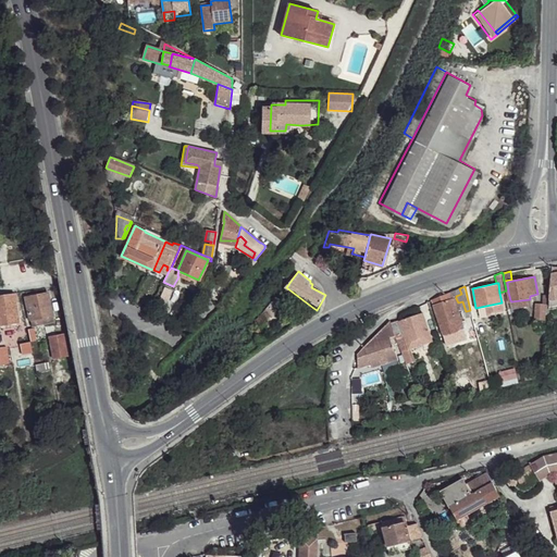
[(52,314),(48,293),(36,295),(36,291),(26,292),(27,297),(25,297),(31,319),(44,317),(52,314)]
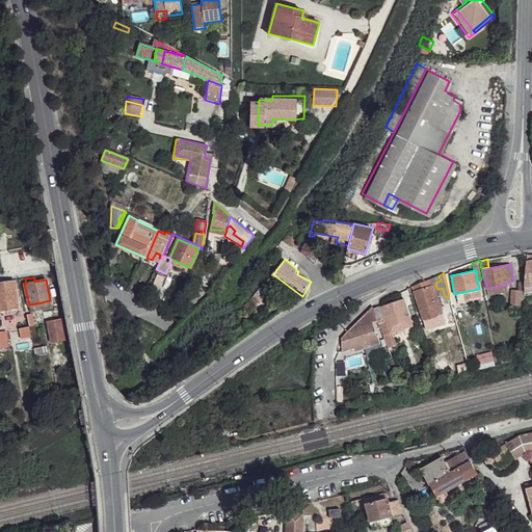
[(0,302),(17,300),(15,280),(0,282),(0,302)]
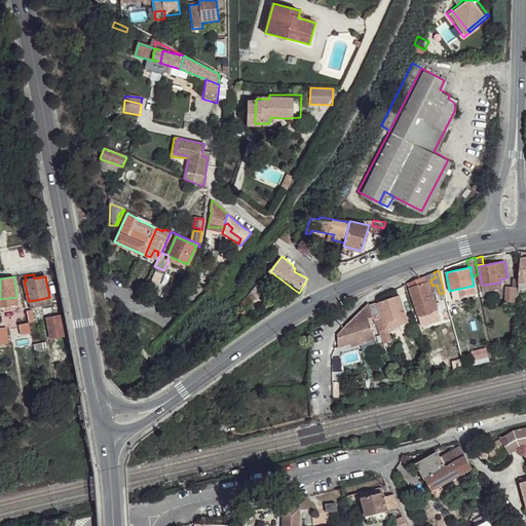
[(438,310),(433,293),(429,294),(426,284),(423,276),(409,283),(419,316),(438,310)]
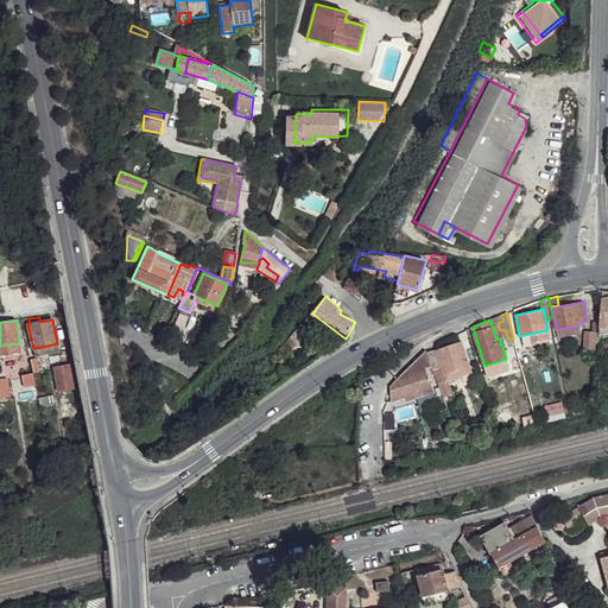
[(601,327),(601,322),(593,322),(587,331),(594,333),(600,333),(601,327)]
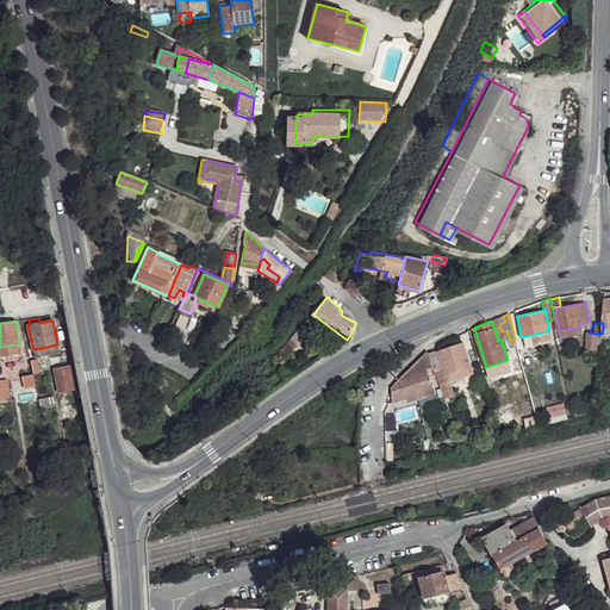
[(282,368),(312,334),(300,324),(271,359),(282,368)]
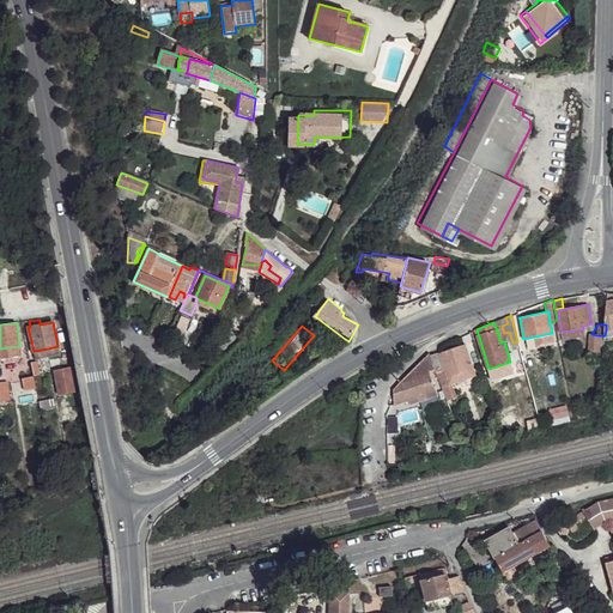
[(584,335),(583,329),(563,332),(563,339),(584,335)]
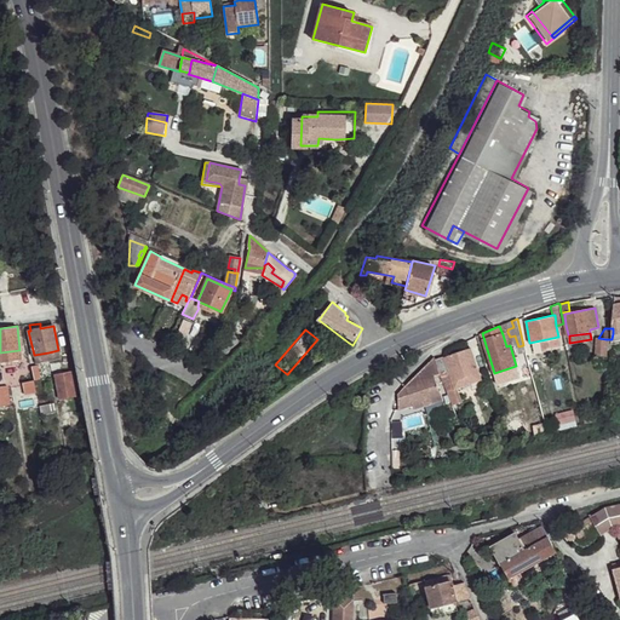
[(471,348),(435,360),(436,363),(438,369),(452,405),(461,401),(457,388),(481,379),(471,348)]
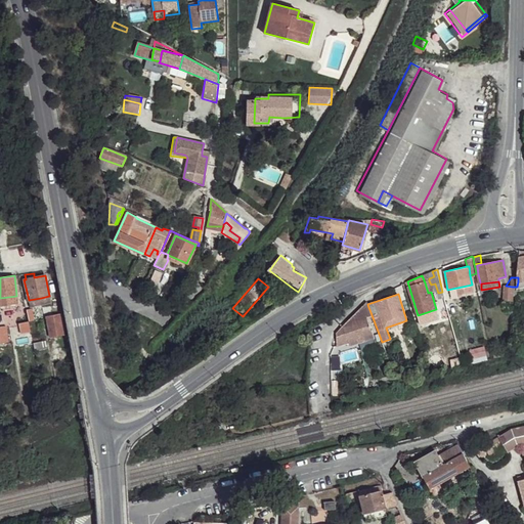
[(0,305),(17,303),(16,296),(0,298),(0,305)]
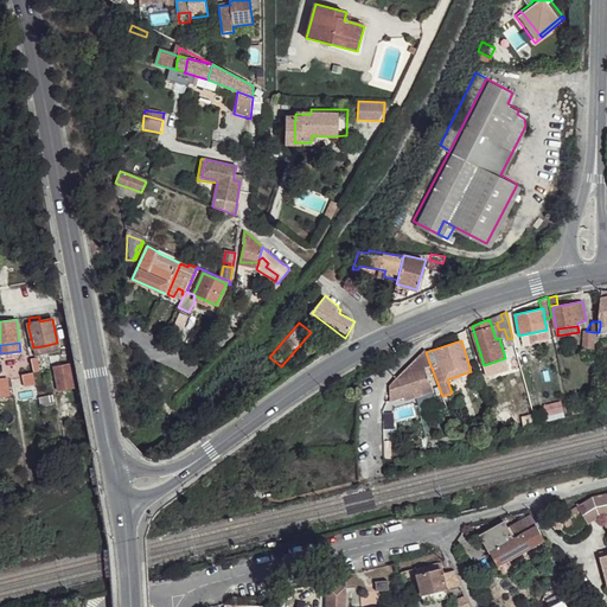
[(59,351),(57,343),(48,345),(49,353),(59,351)]
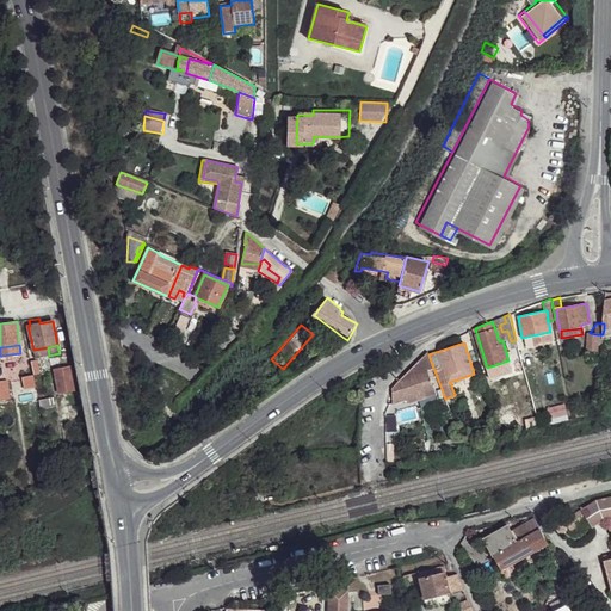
[(434,394),(432,387),(427,366),(432,364),(430,358),(429,355),(427,351),(400,380),(390,389),(392,405),(408,399),(406,395),(413,393),(414,393),(417,400),(434,394)]
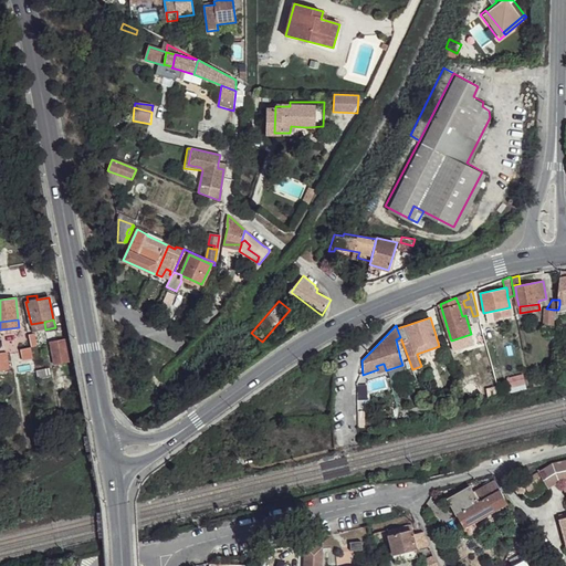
[(70,359),(65,337),(48,341),(52,362),(70,359)]
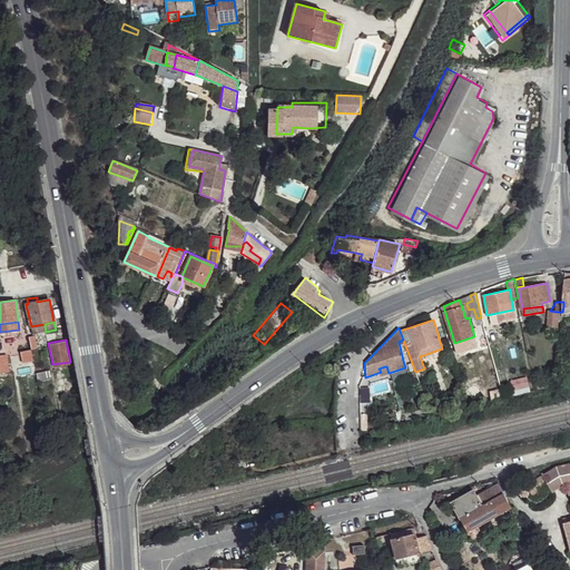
[(247,364),(251,355),(242,352),(233,360),(247,364)]
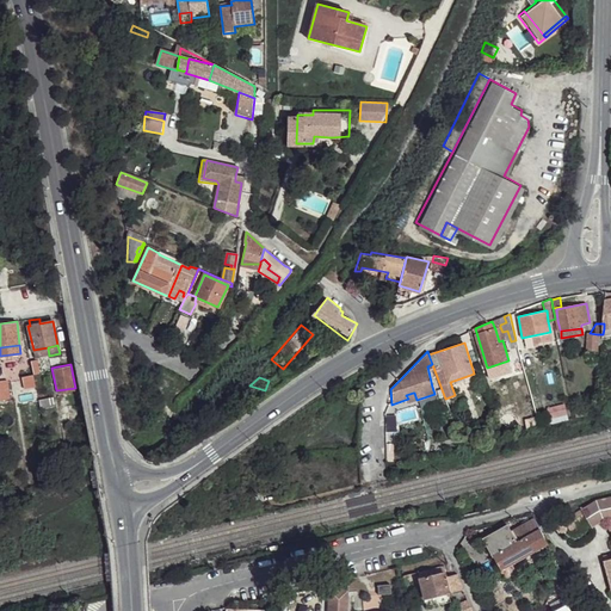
[(0,399),(10,397),(7,380),(0,380),(0,399)]
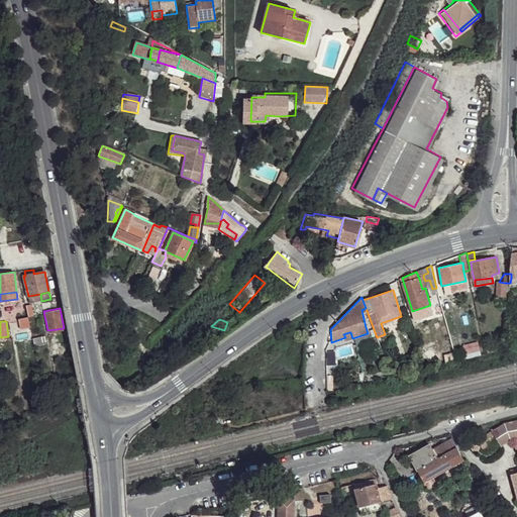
[(480,348),(477,340),(463,345),(467,353),(480,348)]
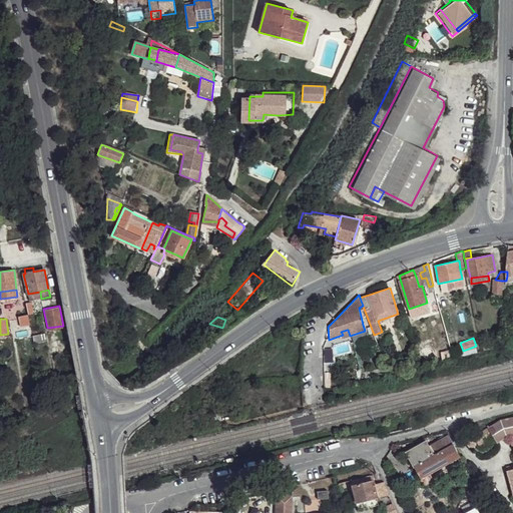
[(445,360),(444,352),(435,354),(436,361),(445,360)]
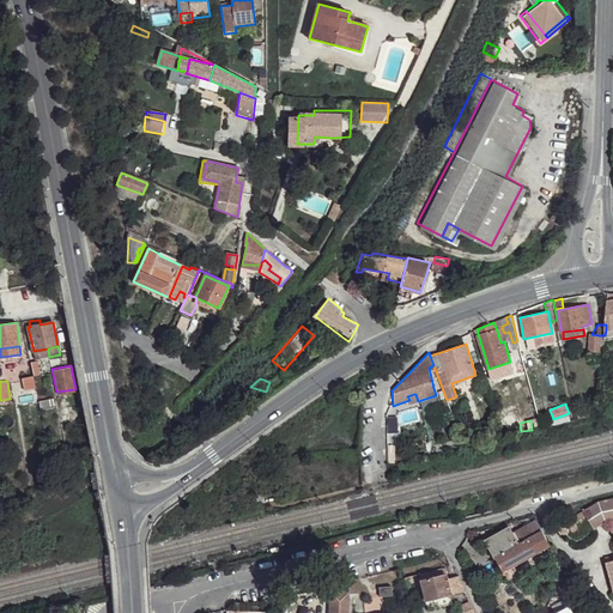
[(321,489),(319,479),(305,483),(308,492),(321,489)]
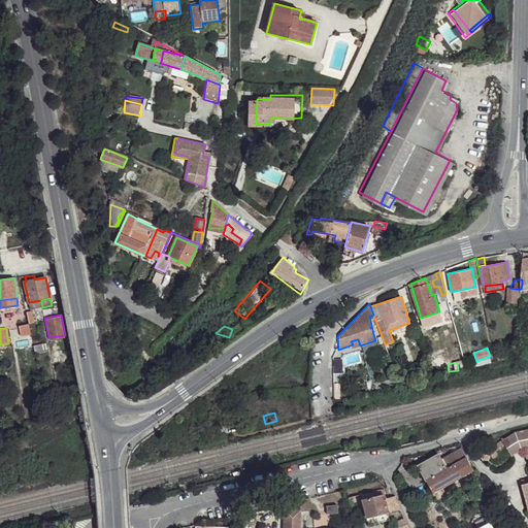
[(527,428),(513,433),(496,444),(499,451),(507,447),(513,454),(520,449),(527,448),(526,453),(527,459),(527,428)]
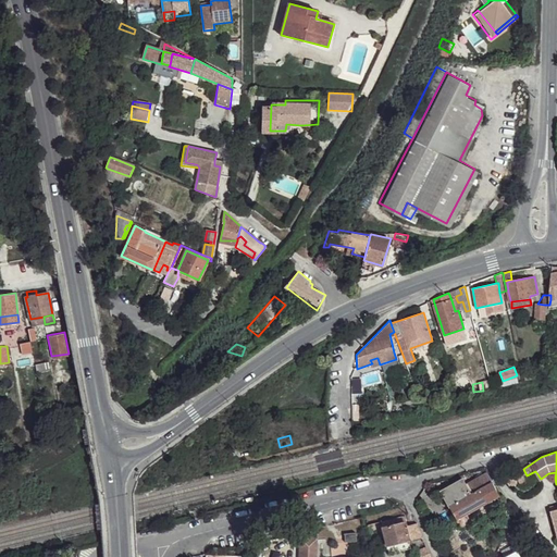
[(495,486),(487,472),(458,490),(455,484),(443,491),(458,519),(468,515),(500,495),(495,486)]
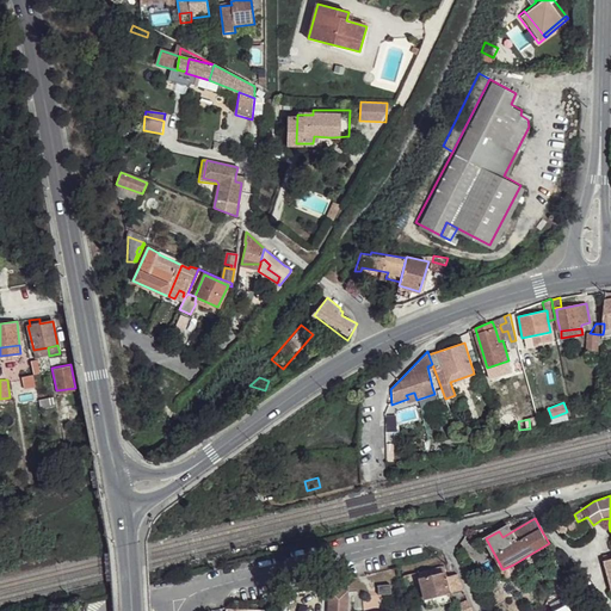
[(567,529),(562,522),(561,524),(556,528),(559,534),(567,529)]
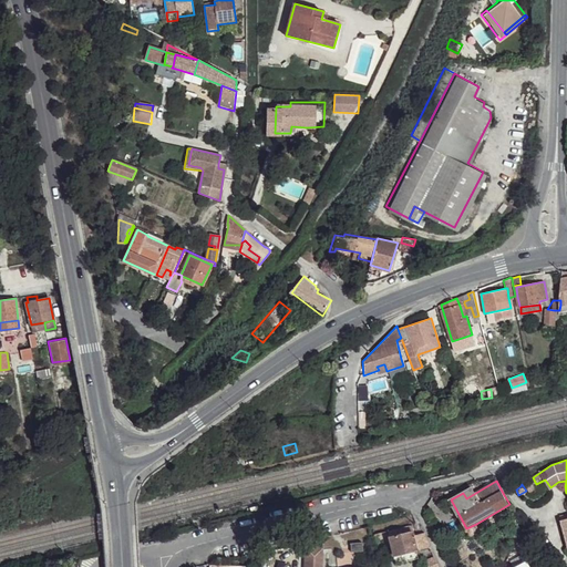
[(480,531),(476,524),(466,528),(471,536),(480,531)]
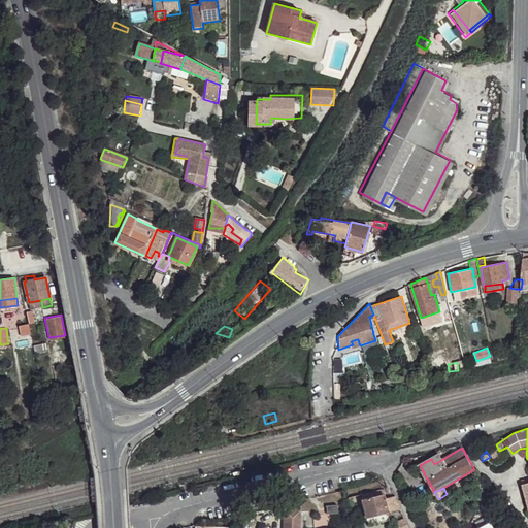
[(400,509),(395,496),(385,498),(383,489),(362,494),(367,518),(400,509)]
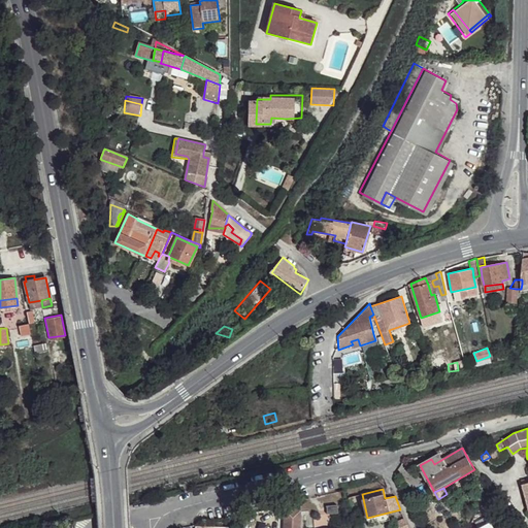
[(337,502),(326,503),(327,512),(338,510),(337,502)]
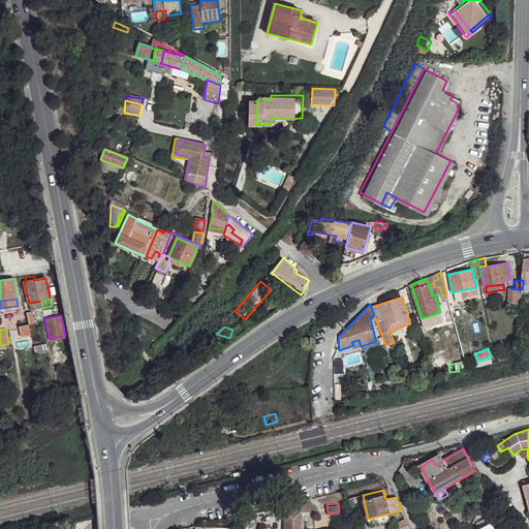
[(301,528),(302,509),(293,509),(292,514),(285,514),(284,528),(301,528)]
